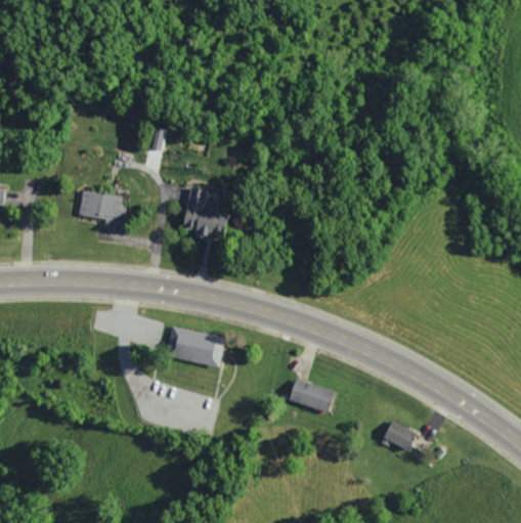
[(205,208),(209,190),(192,186),(182,227),(197,230),(196,232),(223,238),(230,214),(205,208)]
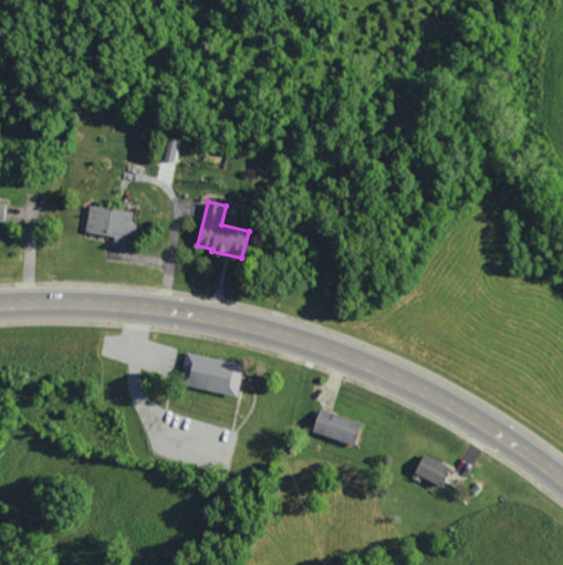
[(133,210),(89,206),(86,232),(135,237),(136,223),(132,223),(133,210)]
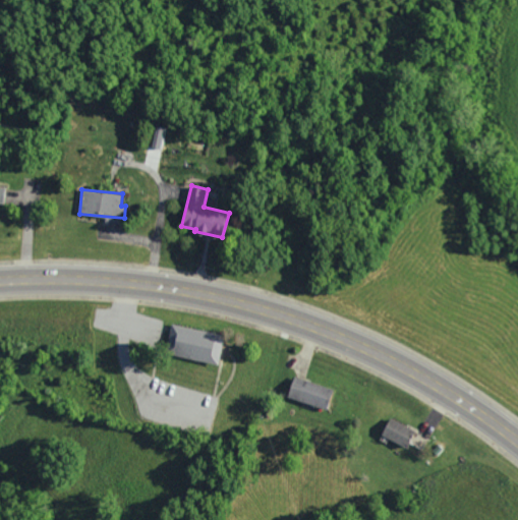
[(217,362),(221,332),(170,326),(166,355),(217,362)]
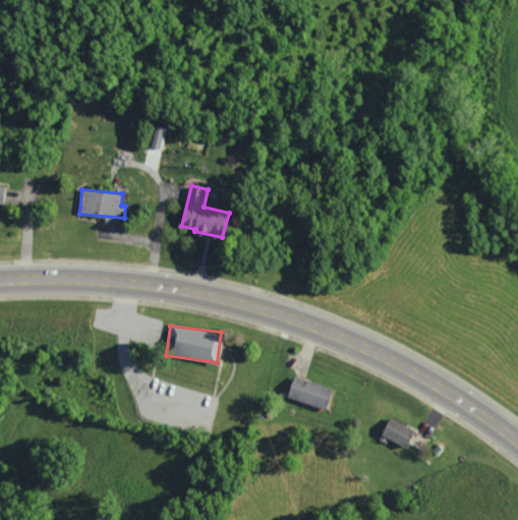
[(326,411),(334,390),(295,373),(287,395),(326,411)]
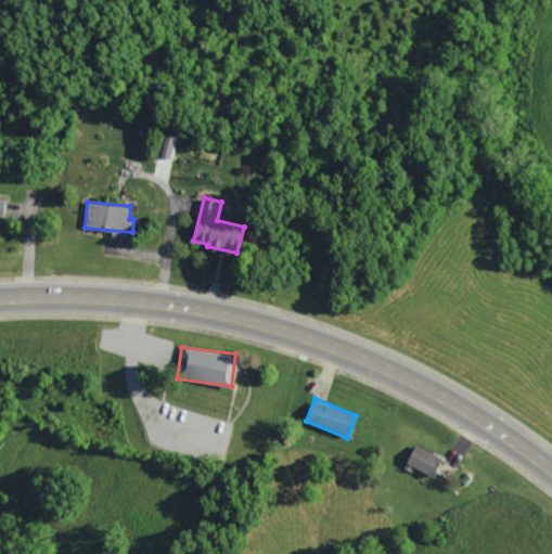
[(436,476),(444,458),(416,445),(408,463),(436,476)]
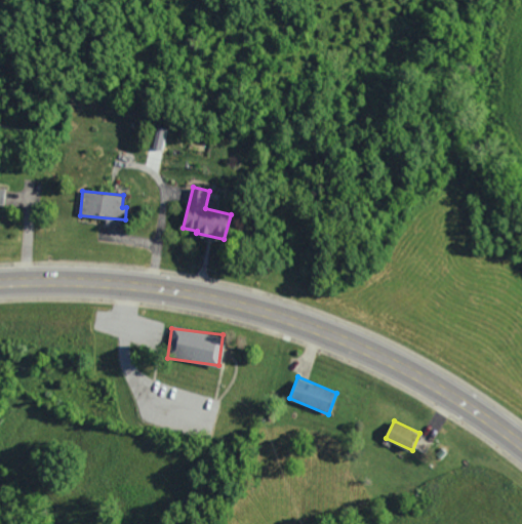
All buildings are outlined.
